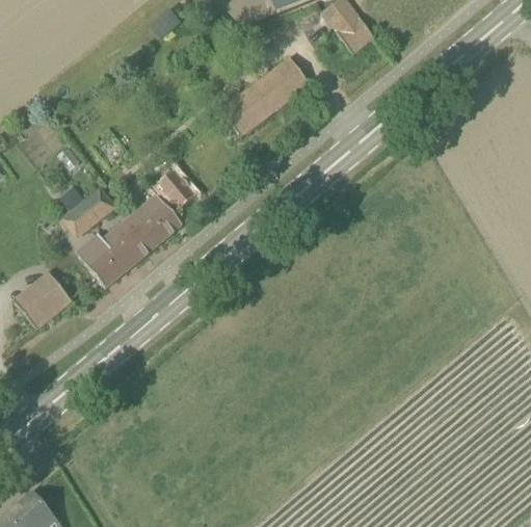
[(359,15),(338,29),(354,51),(374,35),(359,15)]
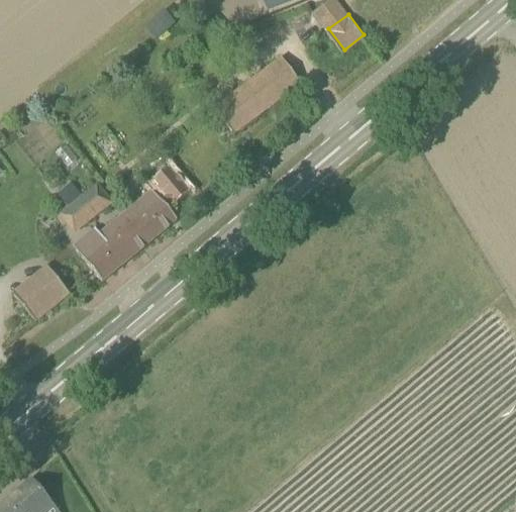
[(283,54),(215,105),(235,132),(303,81),(283,54)]
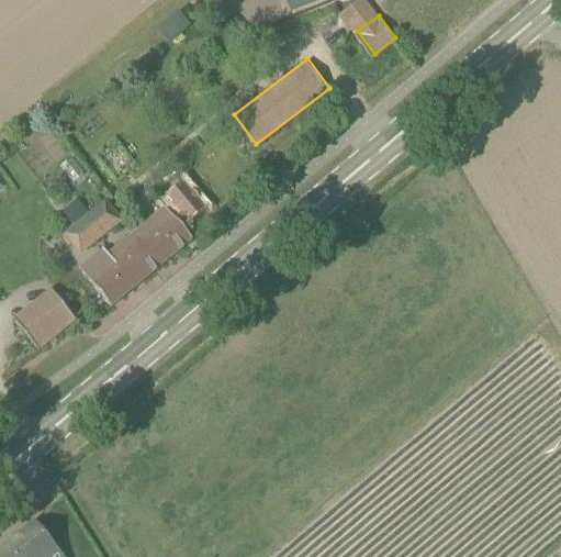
[(133,248),(152,271),(193,236),(182,223),(188,218),(190,221),(208,207),(200,197),(202,196),(194,186),(192,188),(184,179),(167,193),(174,200),(153,214),(138,226),(146,237),(133,248)]
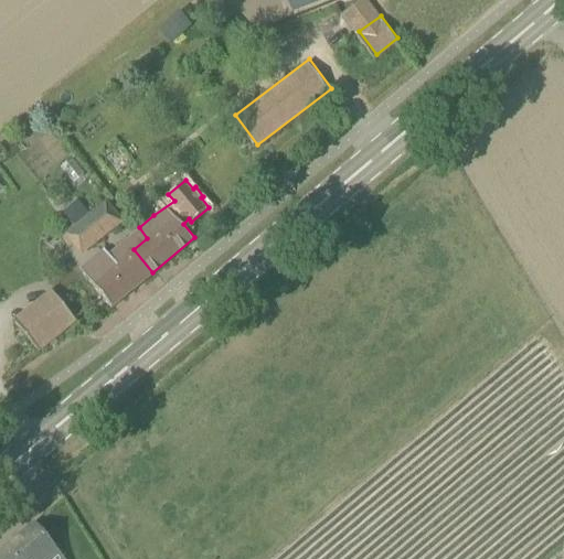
[(108,197),(75,223),(66,230),(83,251),(107,232),(125,218),(108,197)]
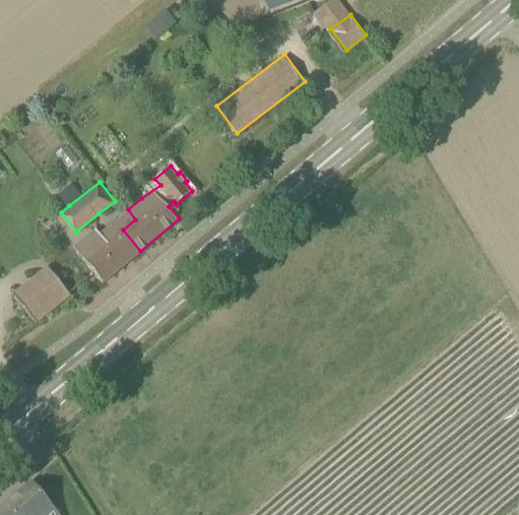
[(135,219),(128,209),(102,232),(98,227),(74,246),(104,280),(140,251),(123,230),(135,219)]
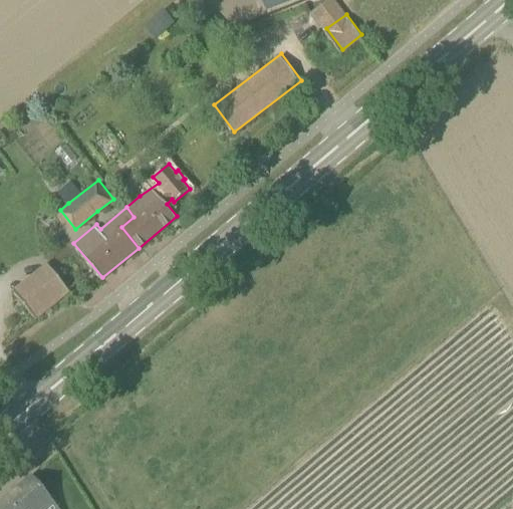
[(36,317),(71,289),(48,261),(14,289),(36,317)]
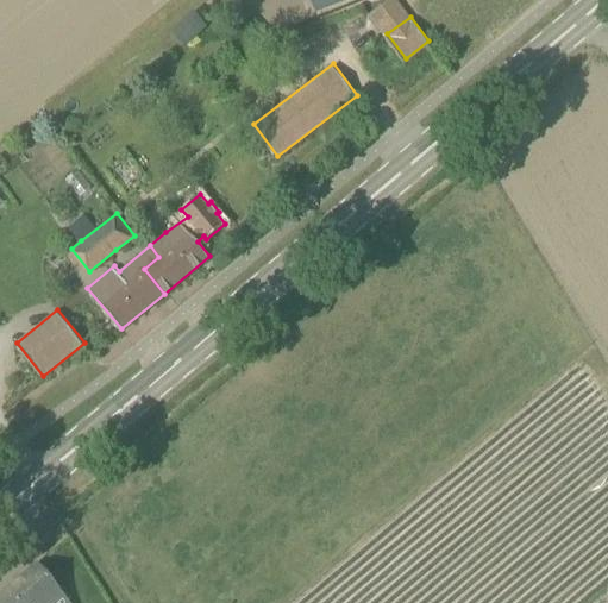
[(0,602),(48,602),(62,591),(38,561),(0,592),(0,602)]
